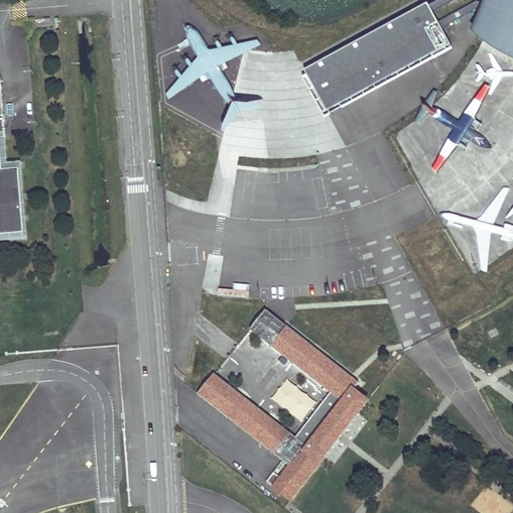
[(310,81),(327,113),(450,45),(438,25),(474,6),(477,7),(475,12),(472,17),(477,19),(486,23),(512,34),(512,0),(433,0),(424,5),(422,2),(303,68),(310,81)]
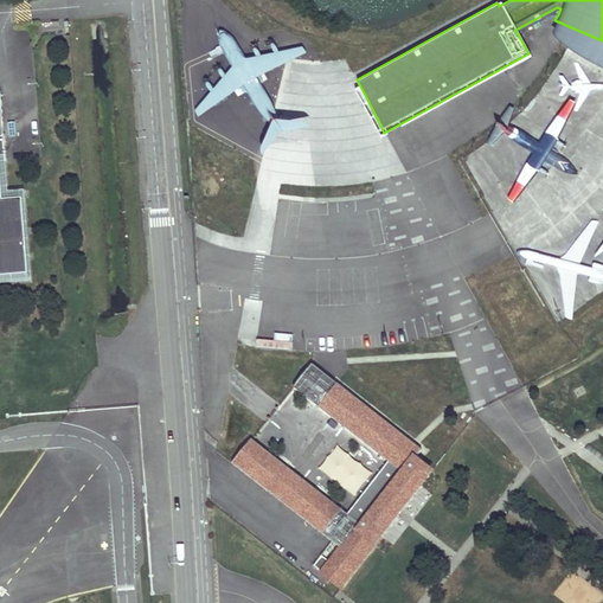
[(0,280),(27,277),(21,194),(0,197),(0,159),(1,159),(0,142),(0,280)]
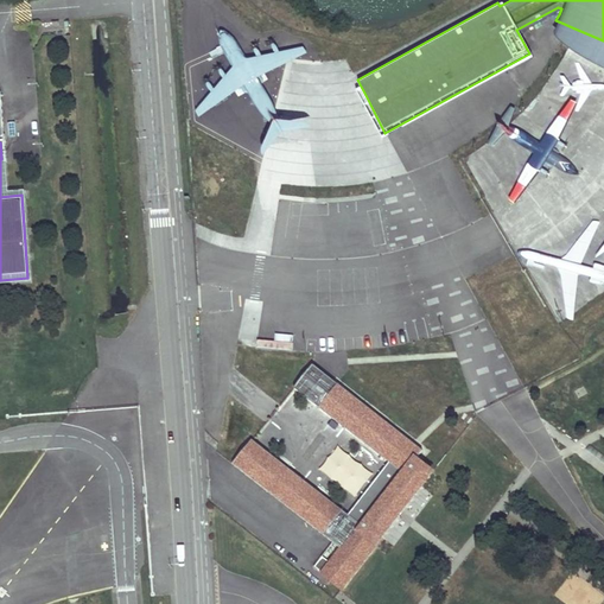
[(335,380),(310,360),(290,385),(399,470),(357,522),(265,450),(252,439),(248,437),(229,461),(330,540),(316,559),(313,557),(303,571),(331,593),(396,512),(430,469),(413,456),(419,446),(413,442),(335,380)]
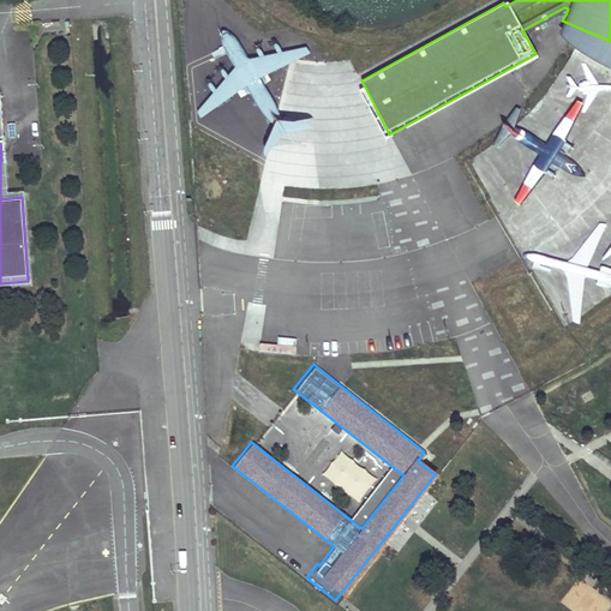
[(273,450),(259,439),(255,444),(268,455),(273,450)]
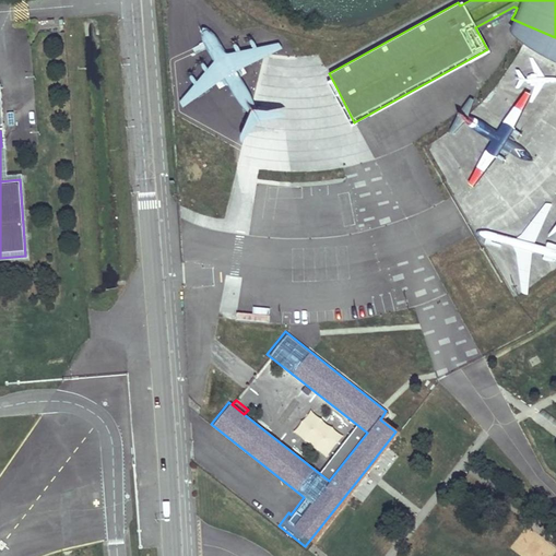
[(307,406),(291,427),(326,456),(343,434),(307,406)]
